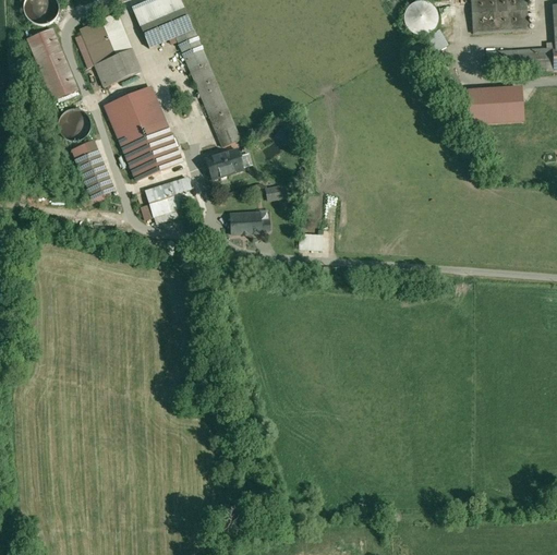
[(27,0),(29,20),(58,17),(57,0),(27,0)]
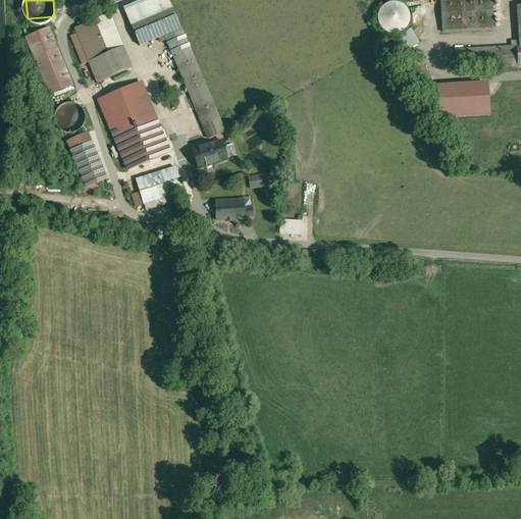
[(438,0),(441,31),(492,28),(489,0),(438,0)]
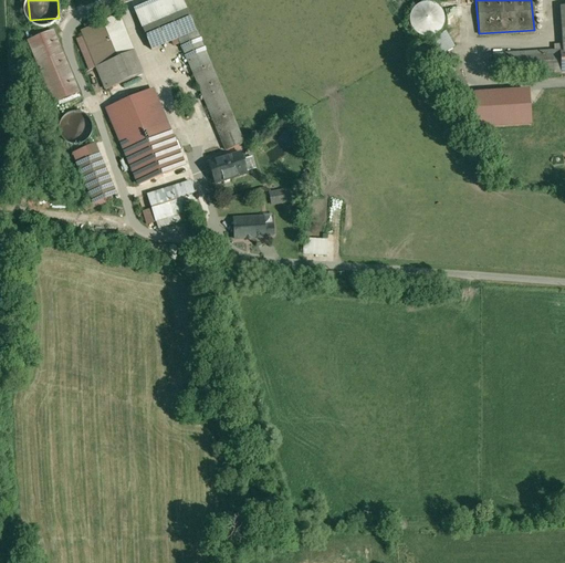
[(414,30),(418,33),(424,34),(429,34),(433,32),(438,29),(440,23),(441,18),(440,13),(437,8),(432,4),(428,3),(422,3),(418,4),(414,8),(411,11),(409,17),(409,21),(410,25),(414,30)]
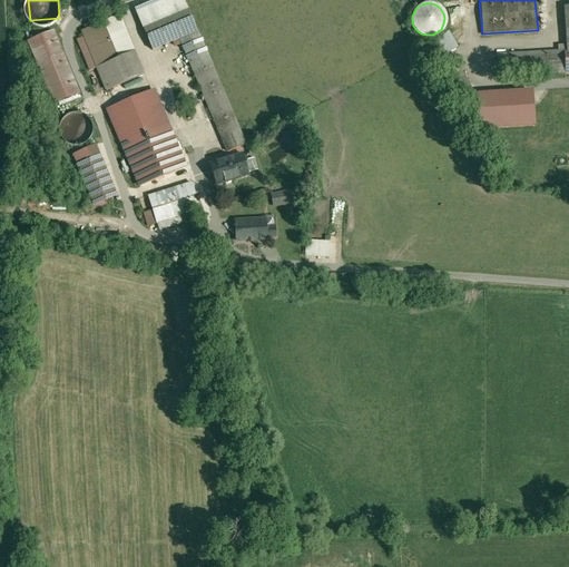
[(568,5),(568,19),(568,48),(494,52),(496,75),(568,70),(568,5)]
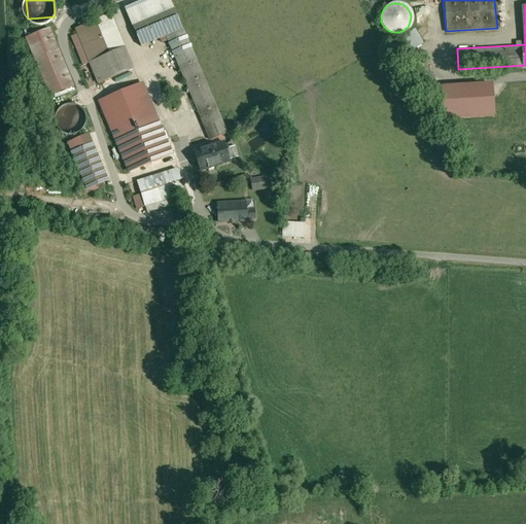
[(173,8),(132,26),(140,44),(165,33),(181,27),(173,8)]
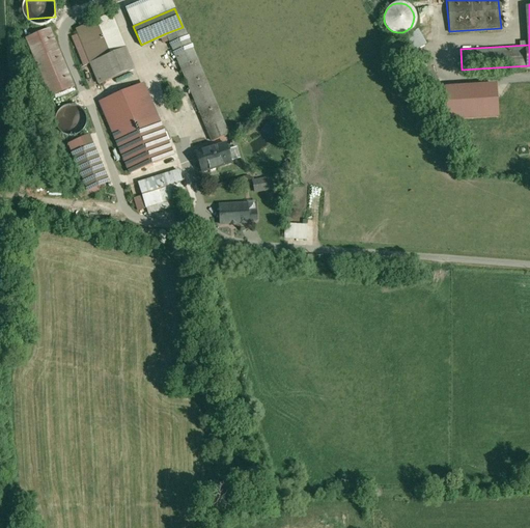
[(72,85),(48,27),(25,36),(49,94),(72,85)]
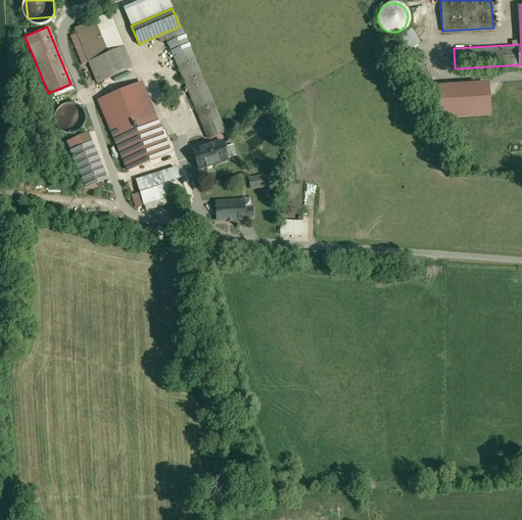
[(219,119),(193,57),(180,27),(163,33),(202,125),(219,119)]
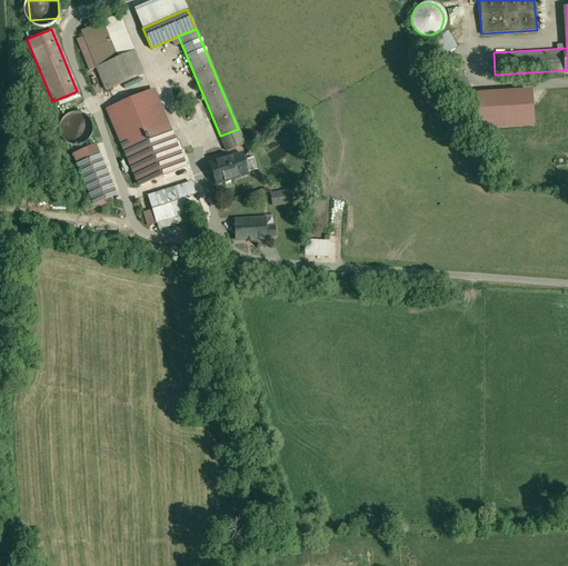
[(132,50),(96,65),(105,88),(142,72),(132,50)]
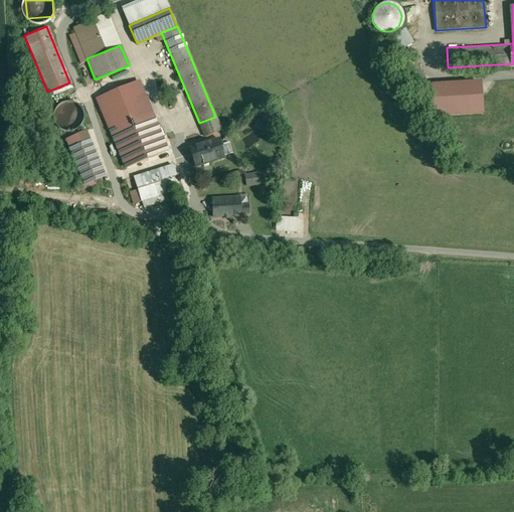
[(160,116),(153,118),(137,78),(101,94),(121,139),(129,165),(171,152),(160,116)]
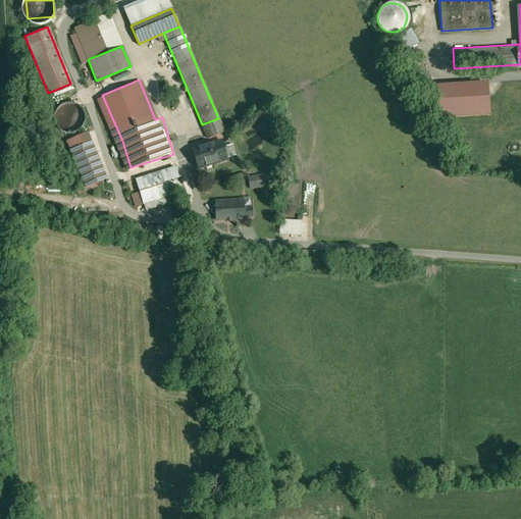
[(487,81),(437,83),(438,115),(490,112),(487,81)]
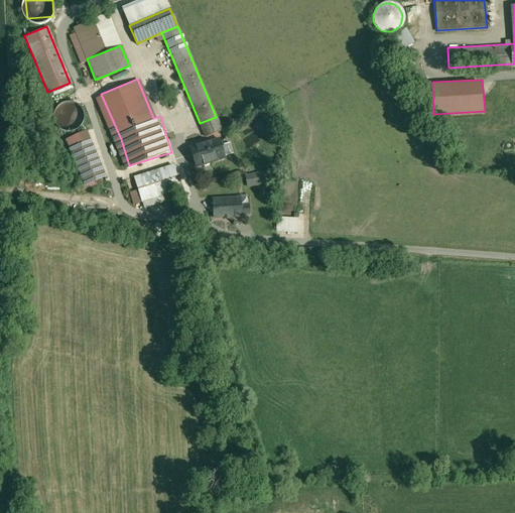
[(73,101),(70,100),(68,100),(63,100),(61,101),(59,103),(57,104),(56,105),(55,106),(55,107),(54,109),(53,111),(53,113),(52,115),(53,117),(53,118),(53,120),(54,121),(55,123),(56,125),(57,126),(59,127),(60,128),(63,129),(66,129),(69,130),(72,129),(75,128),(77,127),(78,126),(80,124),(81,123),(81,121),(82,120),(83,118),(83,116),(83,114),(83,112),(83,111),(82,110),(81,108),(80,106),(79,105),(78,104),(77,103),(75,102),(73,101)]
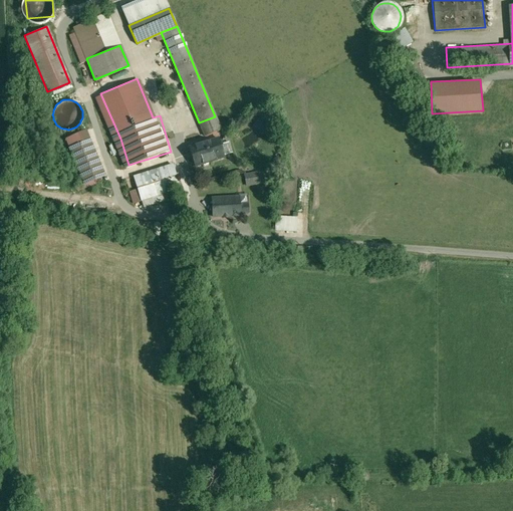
[(215,116),(199,122),(204,135),(220,129),(215,116)]
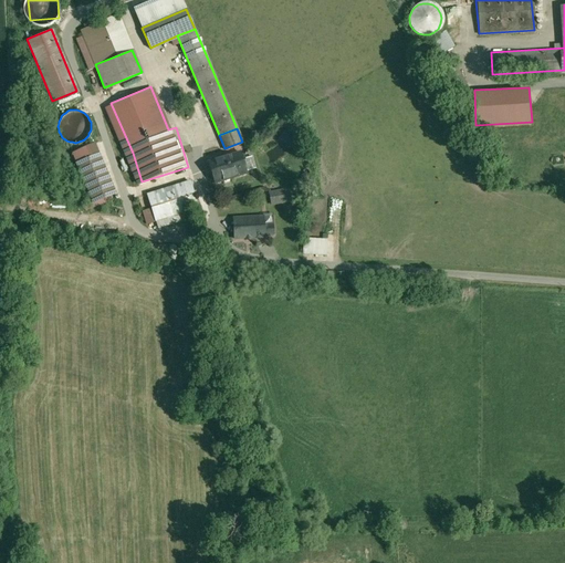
[(75,150),(93,200),(85,204),(86,208),(121,195),(101,141),(75,150)]
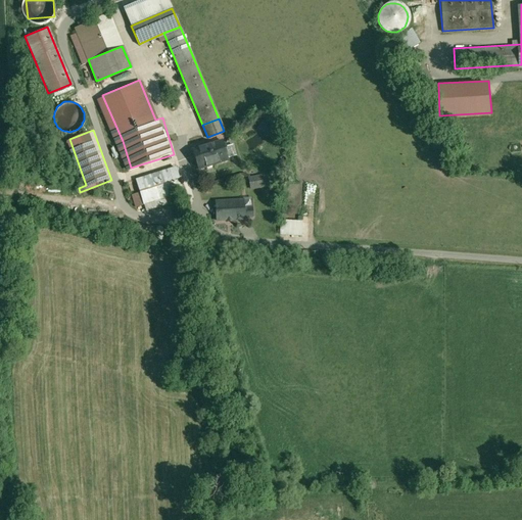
[(221,140),(191,149),(197,168),(227,158),(221,140)]
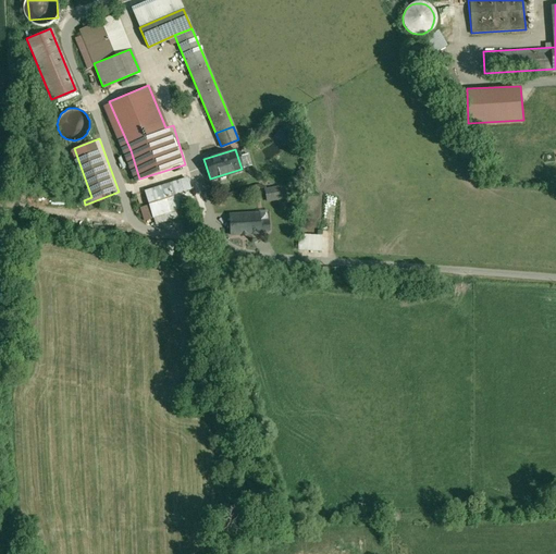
[(186,176),(145,189),(152,216),(194,202),(186,176)]
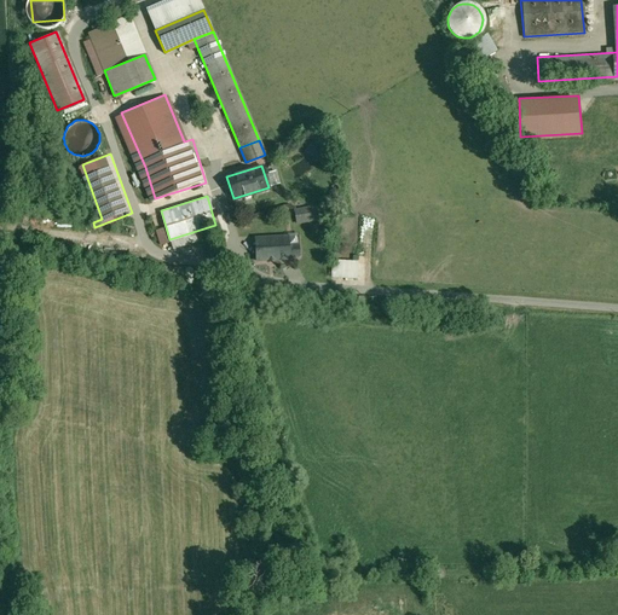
[(317,204),(294,209),(296,220),(319,216),(317,204)]
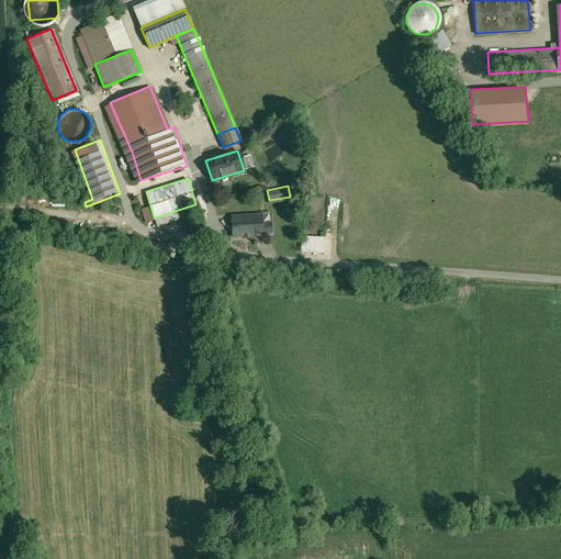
[(260,213),(232,215),(233,235),(243,235),(242,234),(248,233),(248,234),(261,234),(260,213)]
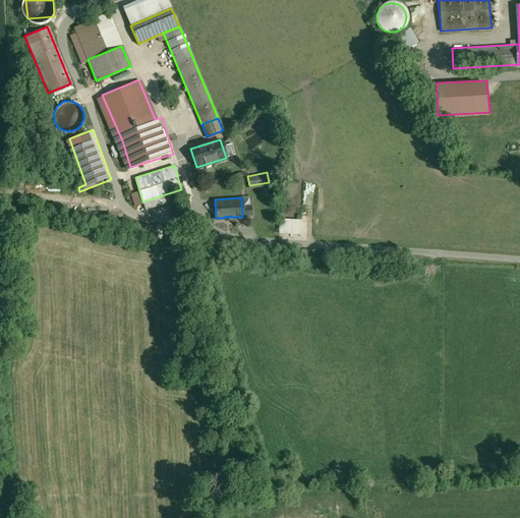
[(300,221),(279,219),(279,231),(299,232),(300,221)]
